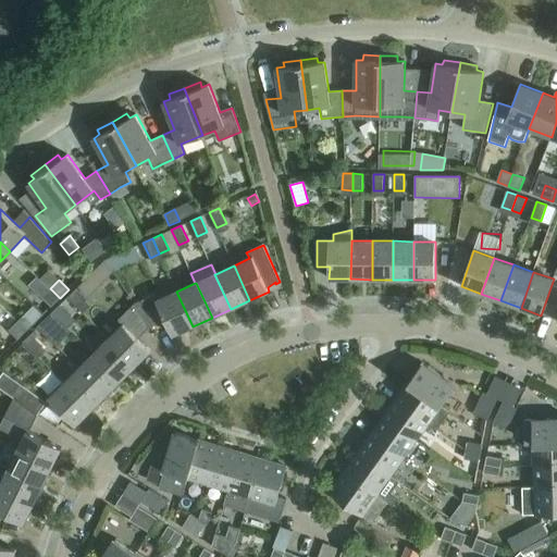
[(60,298),(50,288),(42,297),(51,307),(60,298)]
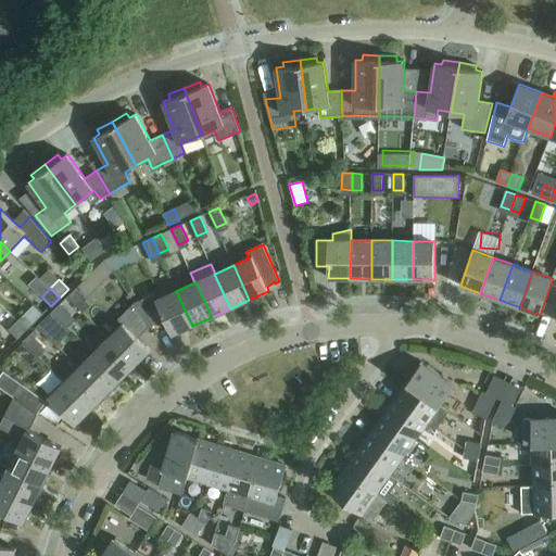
[(87,302),(75,290),(67,298),(79,308),(87,302)]
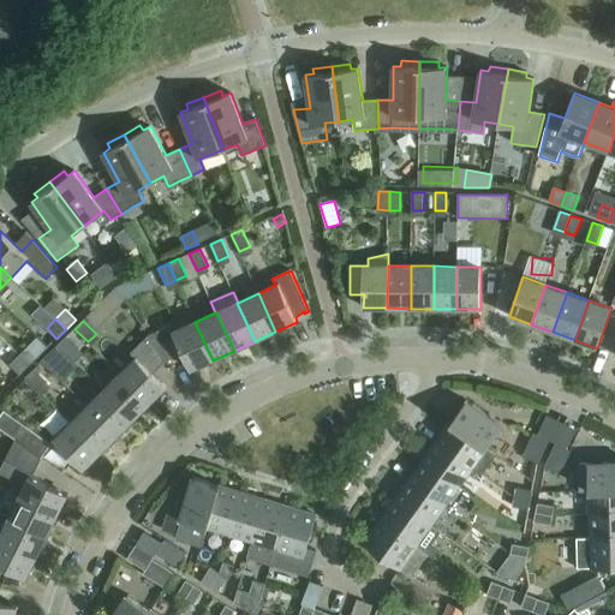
[(172,324),(149,335),(167,360),(183,353),(191,370),(213,360),(195,322),(174,332),(172,324)]
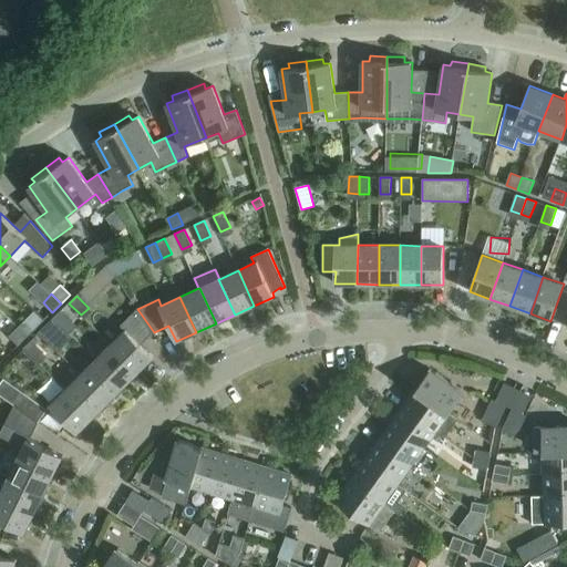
[(125,331),(111,346),(138,373),(154,358),(142,344),(154,332),(137,309),(121,326),(125,331)]
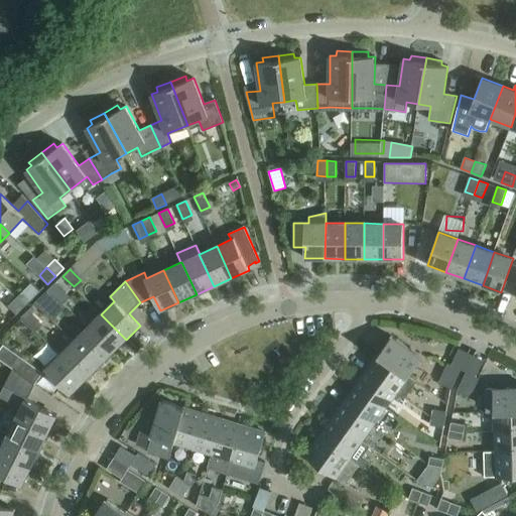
[(48,289),(59,300),(67,293),(55,283),(48,289)]
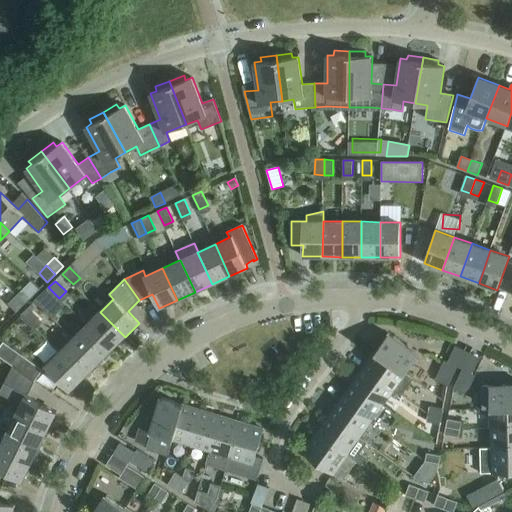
[(24,288),(16,296),(24,304),(32,297),(24,288)]
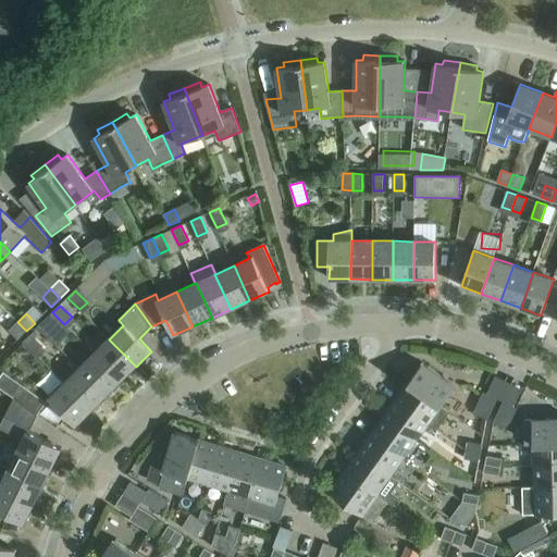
[(38,327),(50,339),(57,332),(46,320),(38,327)]
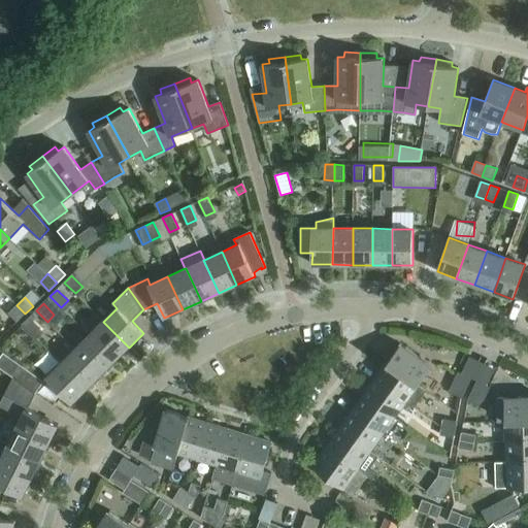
[(25,314),(17,305),(8,314),(18,322),(25,314)]
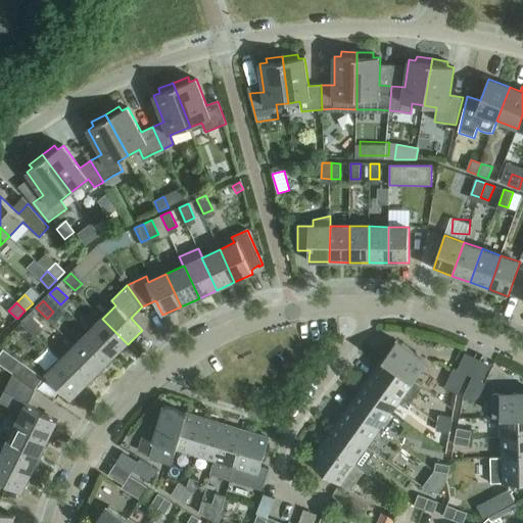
[(21,322),(33,332),(40,325),(29,315),(21,322)]
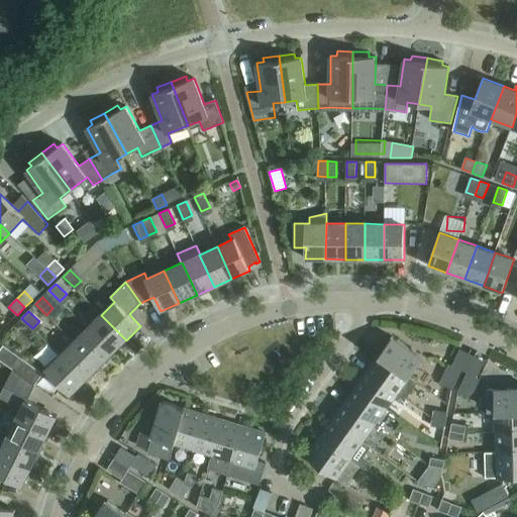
[(101,315),(87,328),(112,353),(126,340),(101,315)]
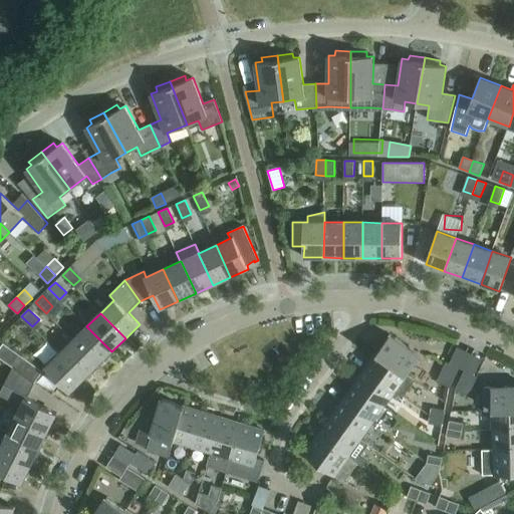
[(86,326),(73,340),(97,365),(111,351),(86,326)]
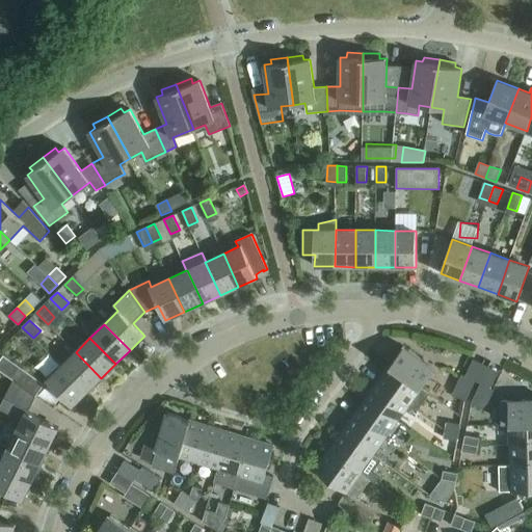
[(404,347),(390,366),(421,388),(434,369),(404,347)]
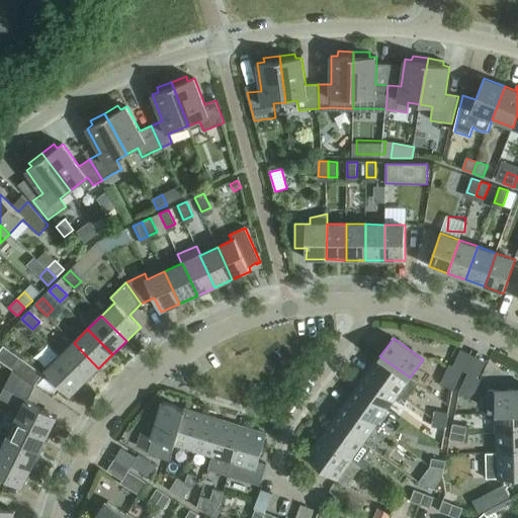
[(74,343),(60,356),(85,381),(98,368),(74,343)]
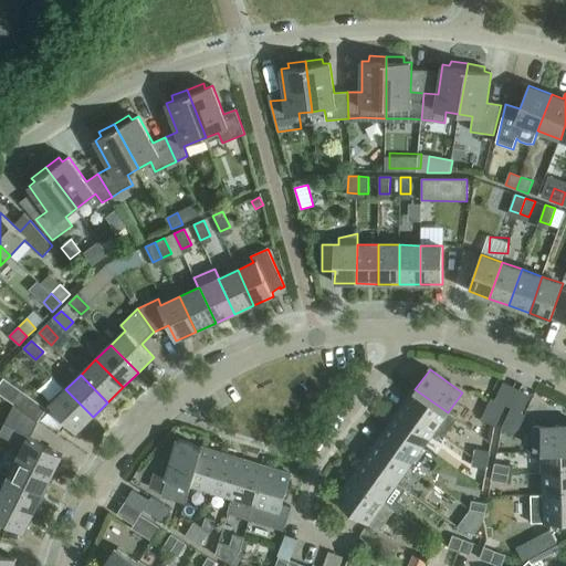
[(11,402),(14,406),(14,405),(39,422),(48,409),(20,389),(11,402)]
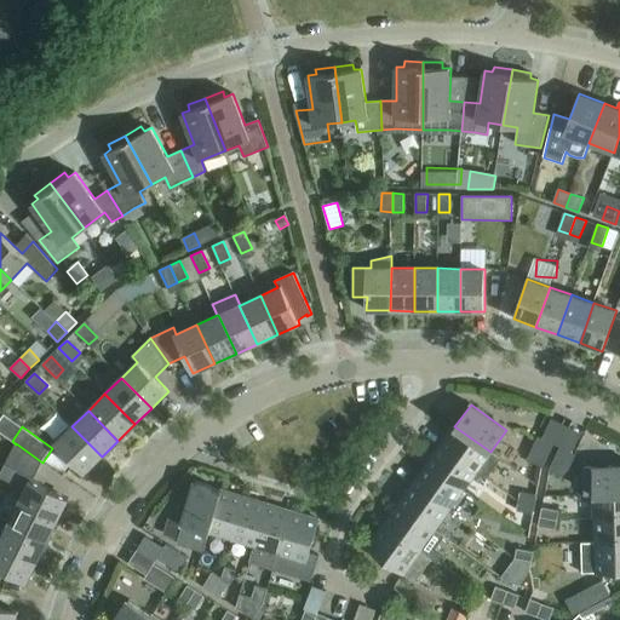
[(102,457),(72,426),(55,443),(85,474),(102,457)]
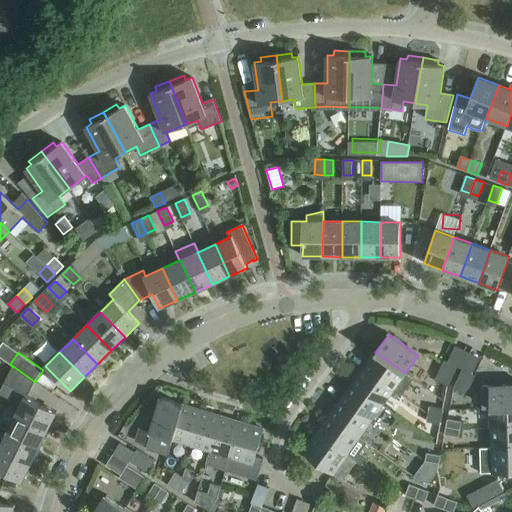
[(375,352),(364,368),(393,389),(393,390),(401,396),(413,380),(405,374),(405,373),(375,352)]
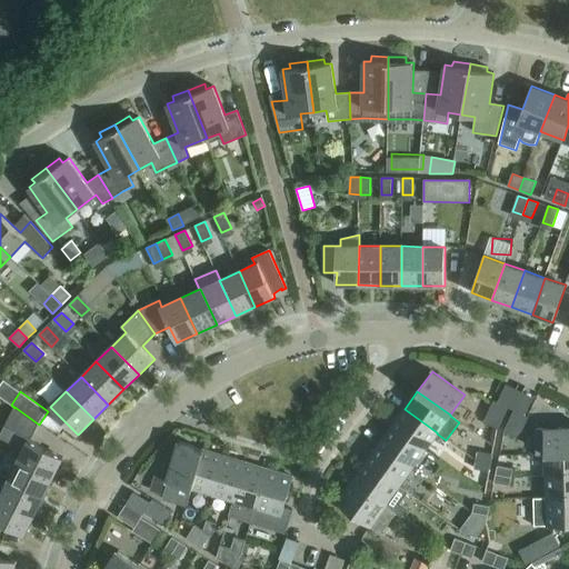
[(508,408),(497,402),(493,401),(483,422),(498,429),(508,408)]
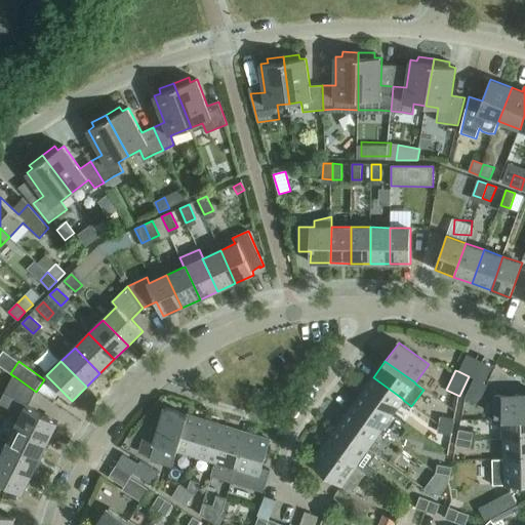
[(22,415),(16,425),(49,441),(58,422),(28,407),(36,392),(13,375),(13,376),(4,394),(16,399),(11,410),(22,415)]
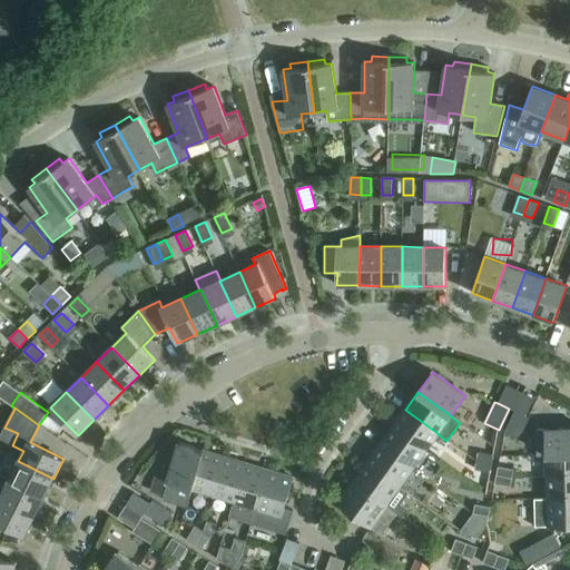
[(405,410),(392,428),(425,452),(438,434),(438,433),(405,410)]
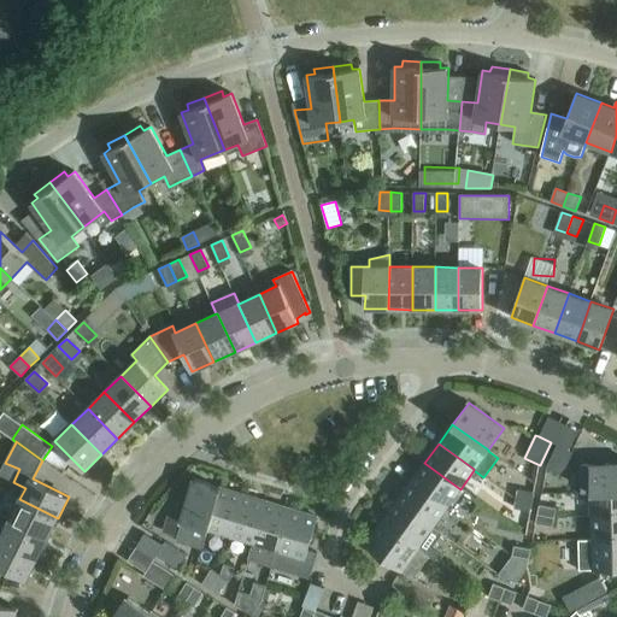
[(558,445),(547,468),(562,475),(573,452),(558,445)]
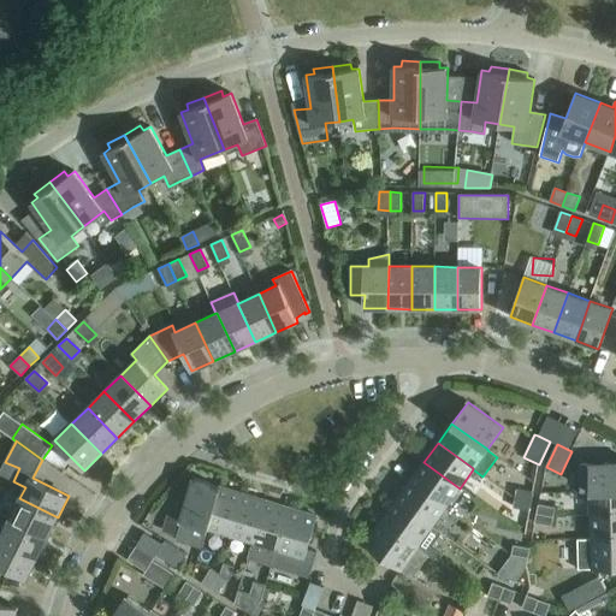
[(424,462),(410,483),(445,508),(460,489),(424,462)]
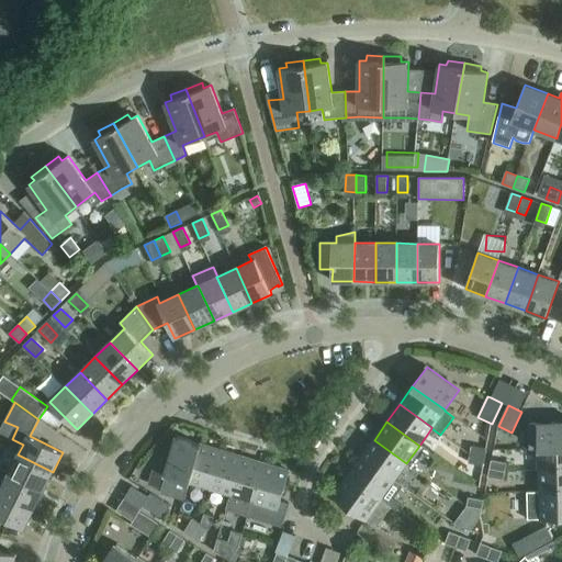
[(561,448),(561,423),(538,424),(530,424),(530,449),(539,449),(561,448)]
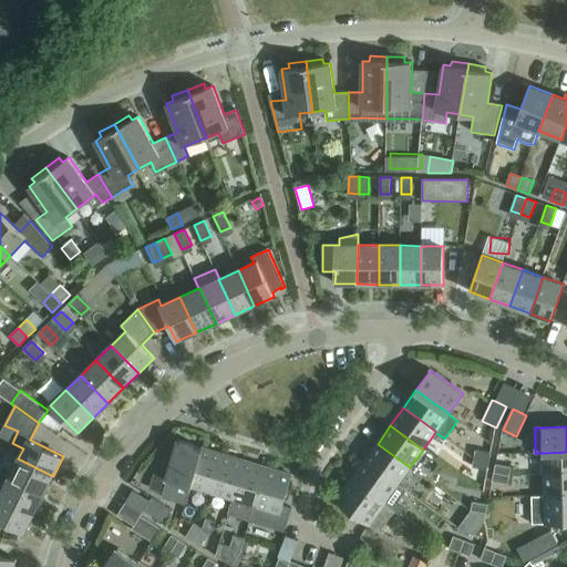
[(186,505),(192,487),(203,449),(178,441),(162,497),(186,505)]
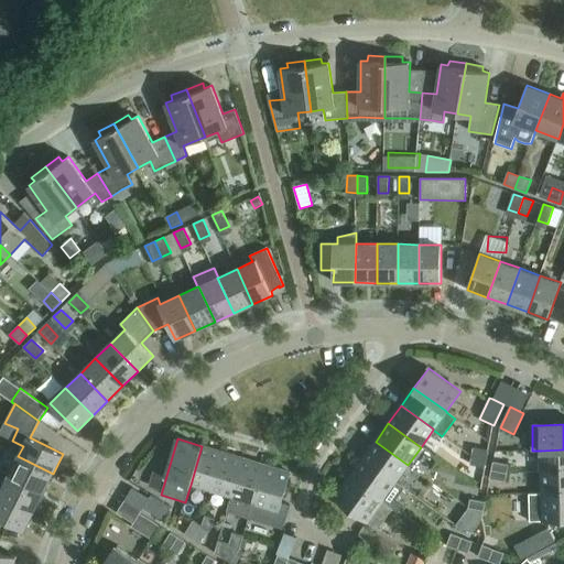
[(376,442),(362,459),(396,483),(396,481),(408,465),(376,442)]
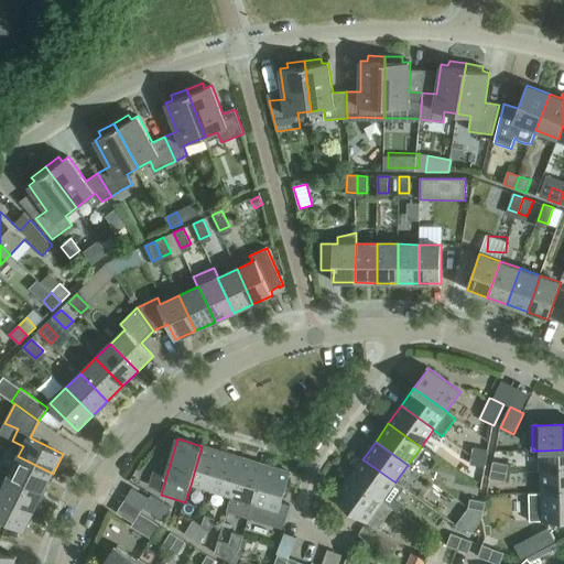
[(191,485),(212,490),(223,453),(202,446),(191,485)]
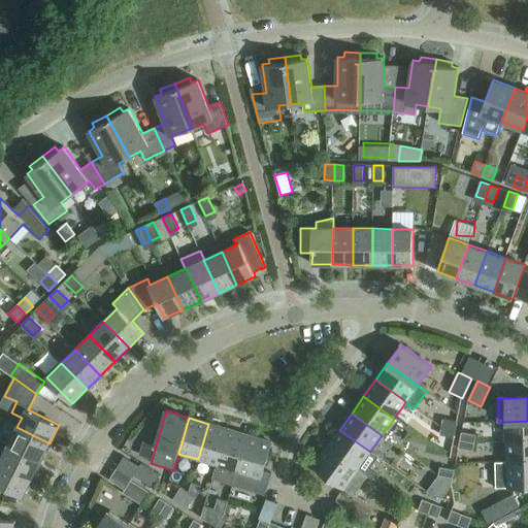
[(443,419),(441,427),(456,430),(457,422),(443,419)]
